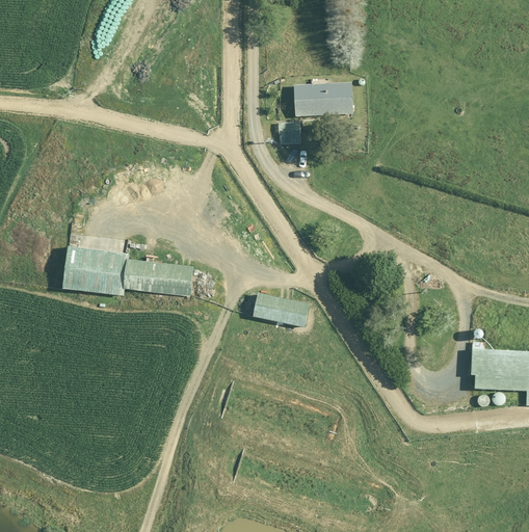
[(350,83),(294,86),(295,117),(352,114),(350,83)]
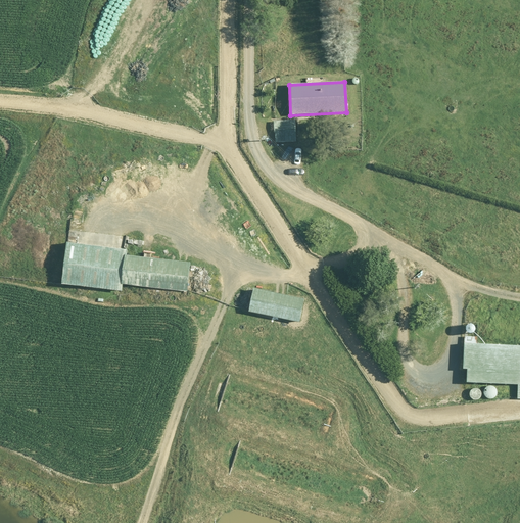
[(292,123),(274,123),(274,142),(292,142),(292,123)]
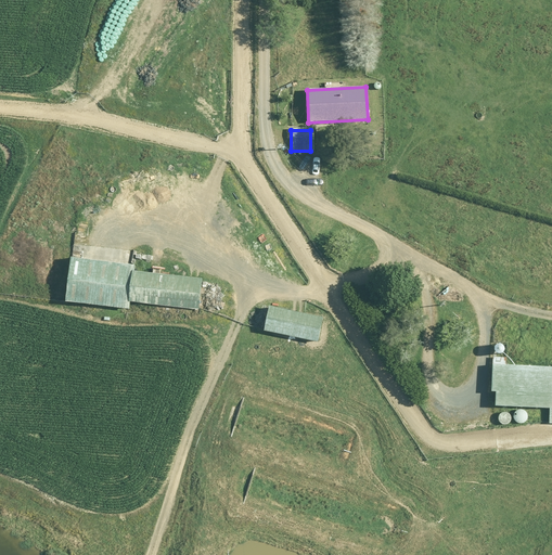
[(133,265),(69,257),(64,300),(128,308),(129,301),(197,309),(201,279),(132,270),(133,265)]
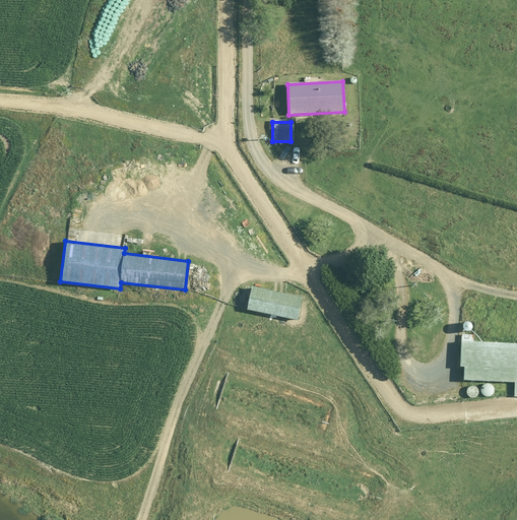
[(252,286),(247,309),(297,319),(302,297),(252,286)]
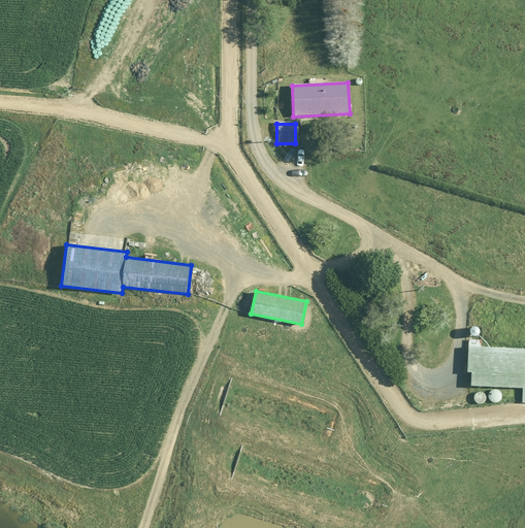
[(479,348),(479,342),(469,341),(467,385),(521,387),(520,403),(524,402),(524,387),(523,387),(524,349),(479,348)]
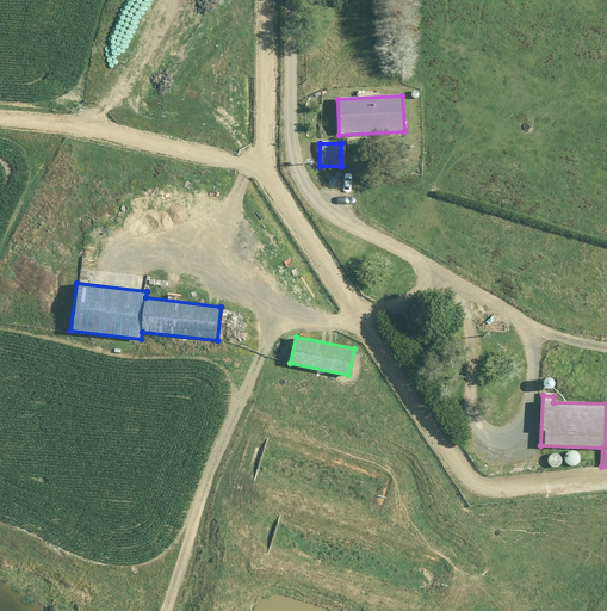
All buildings are outlined.
